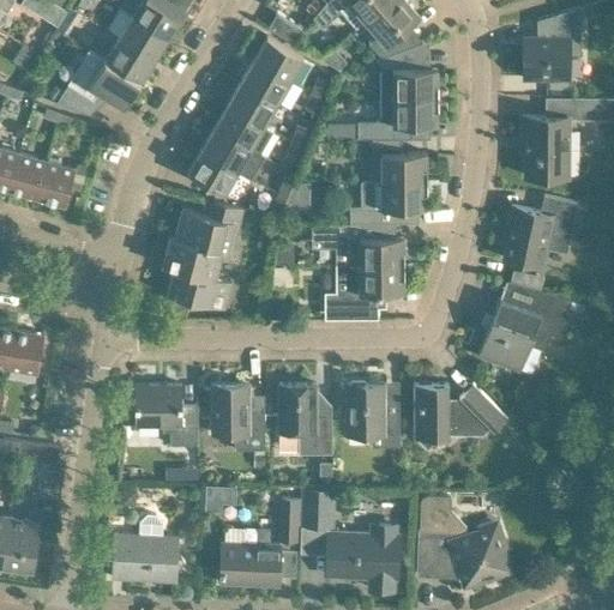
[(16,0),(14,0),(0,0),(0,11),(6,16),(16,0)]
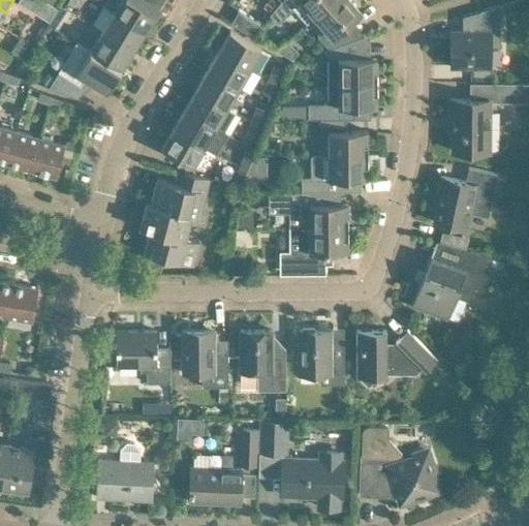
[(53,7),(39,0),(20,0),(18,5),(50,25),(55,14),(58,10),(53,7)]
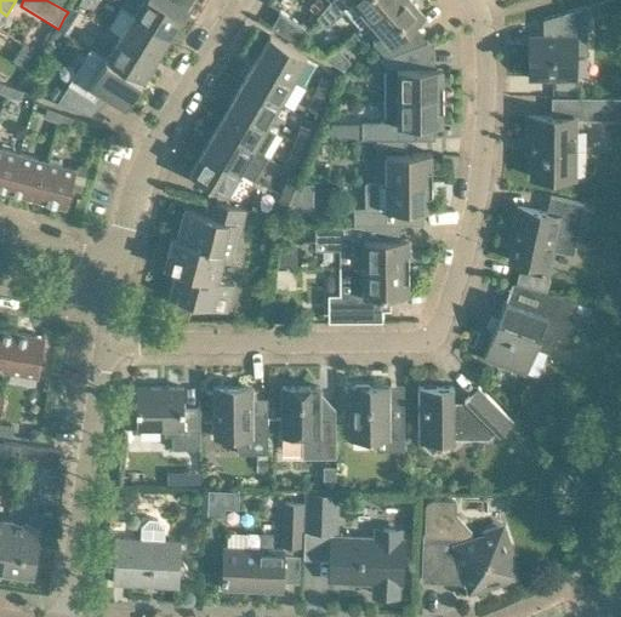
[(87,10),(93,0),(81,0),(79,5),(87,10)]
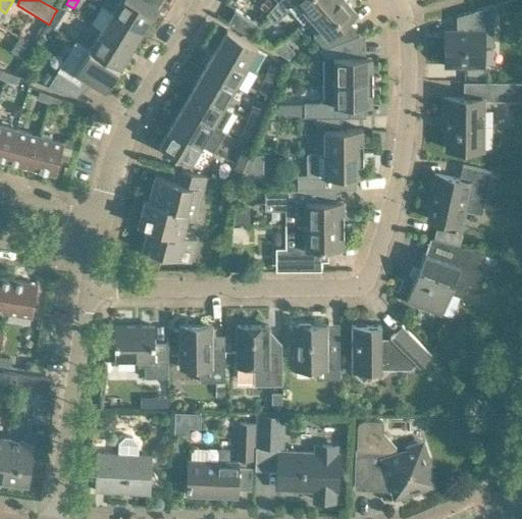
[(107,0),(102,8),(112,14),(143,34),(155,13),(133,0),(107,0)]
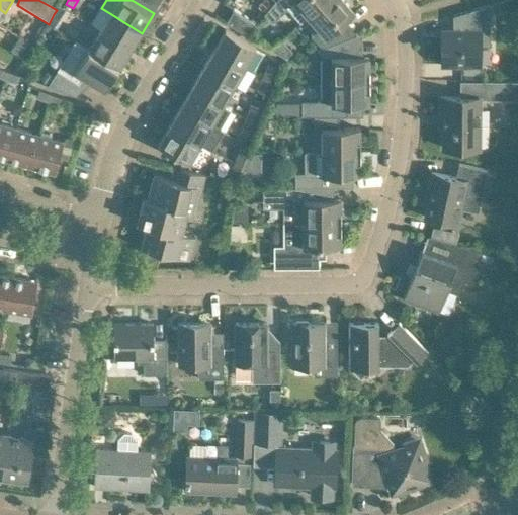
[(132,0),(154,13),(161,0),(132,0)]
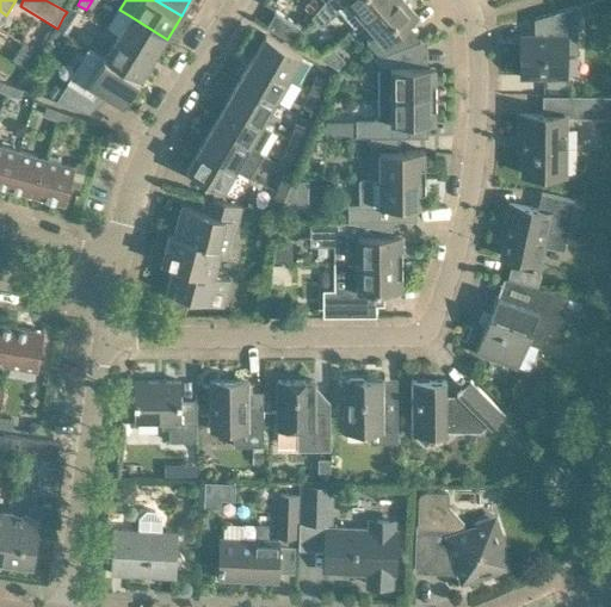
[(313,0),(312,0),(302,12),(312,19),(322,7),(313,0)]
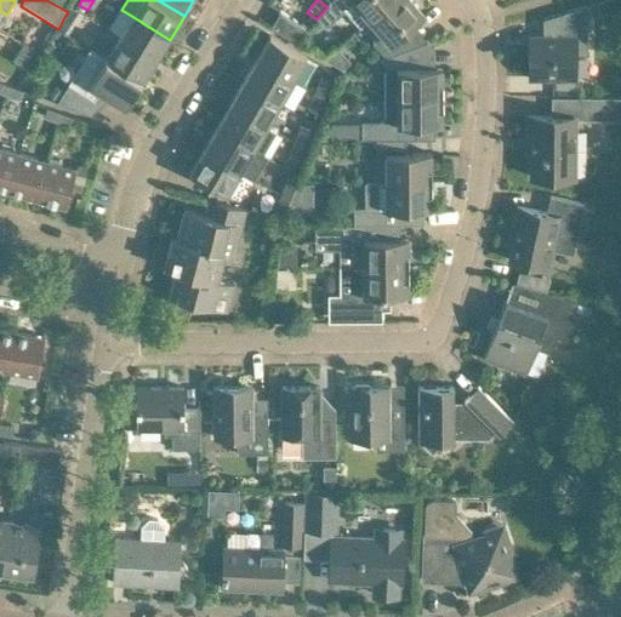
[(334,0),(334,1),(347,17),(352,17),(360,11),(370,23),(396,0),(334,0)]
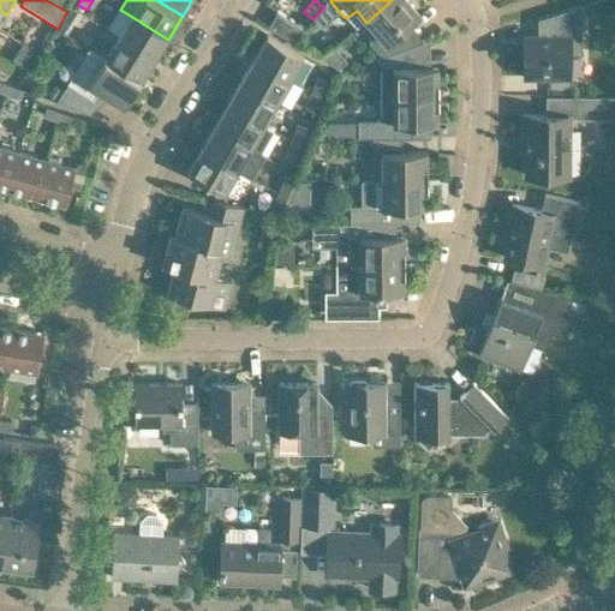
[(419,17),(404,0),(392,0),(366,23),(377,35),(370,41),(369,46),(382,60),(396,54),(388,45),(419,17)]
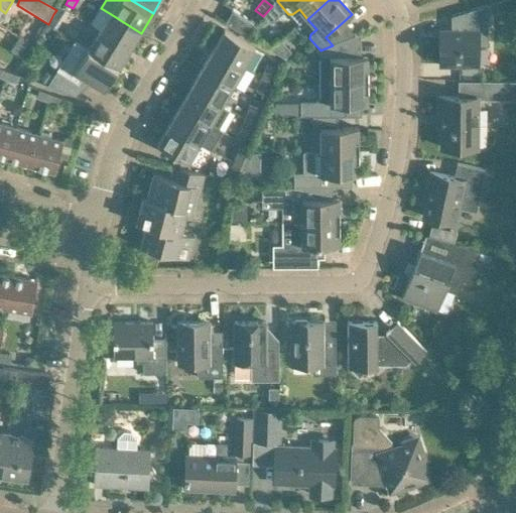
[(488,48),(488,7),(452,18),(452,33),(445,33),(445,43),(438,43),(438,68),(479,68),(480,48),(488,48)]
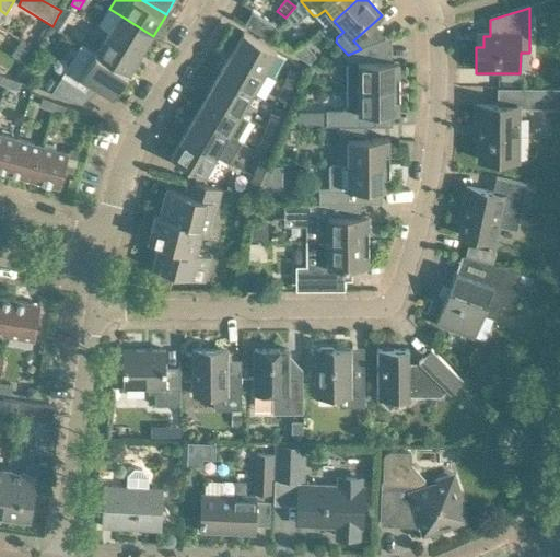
[(253,13),(244,27),(267,41),(278,27),(253,13)]
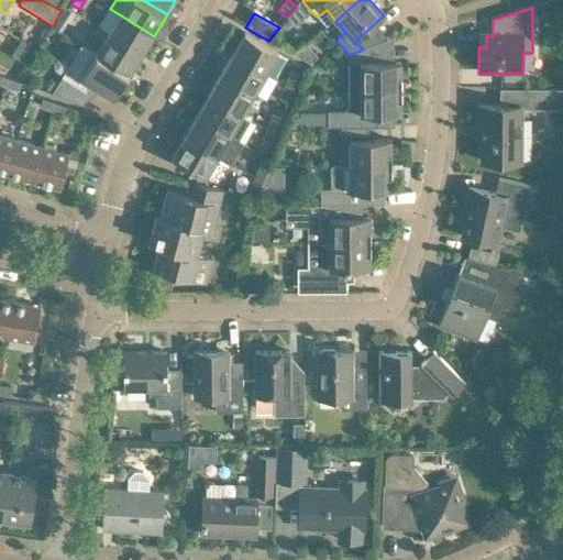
[(66,20),(65,19),(58,15),(53,26),(51,29),(58,33),(66,20)]
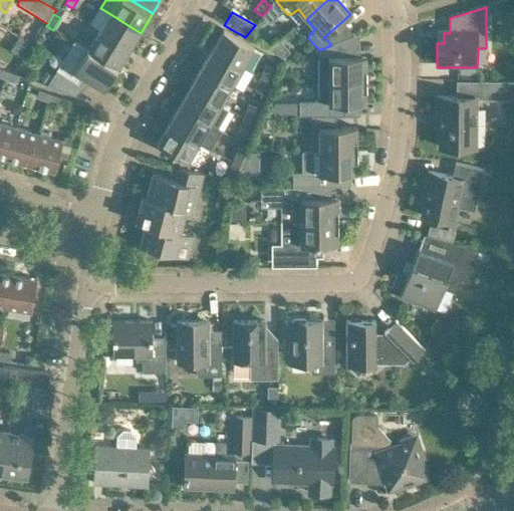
[(127,52),(141,33),(110,14),(98,34),(127,52)]
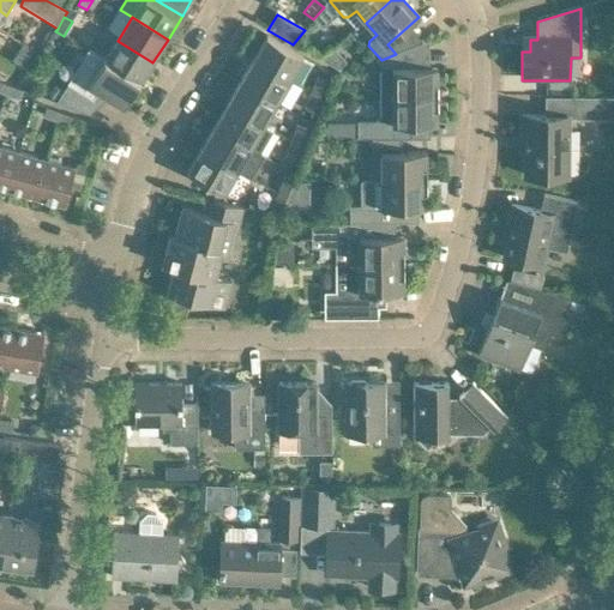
[(31,49),(41,35),(25,24),(16,40),(31,49)]
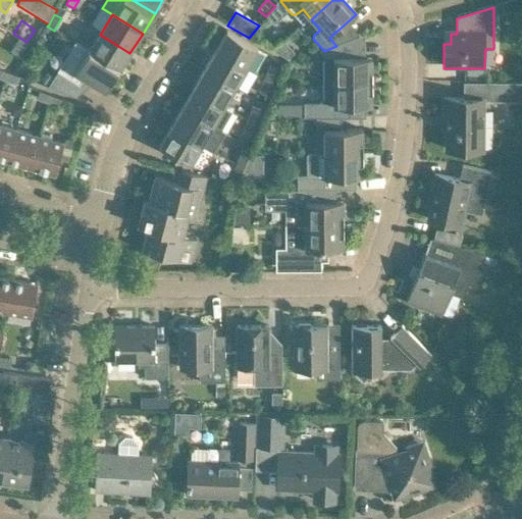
[(247,70),(258,51),(226,33),(215,52),(247,70)]
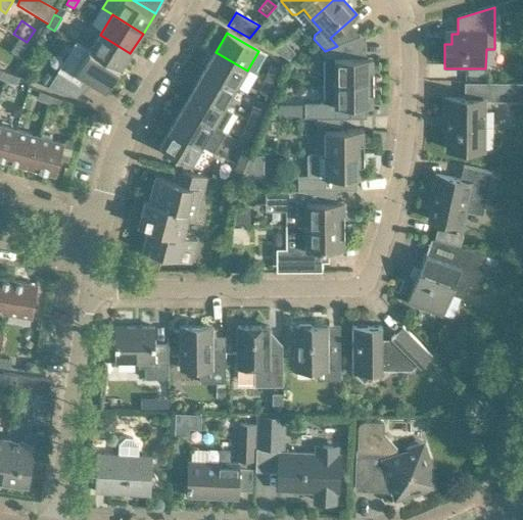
[(130,53),(100,35),(89,53),(120,72),(130,53)]
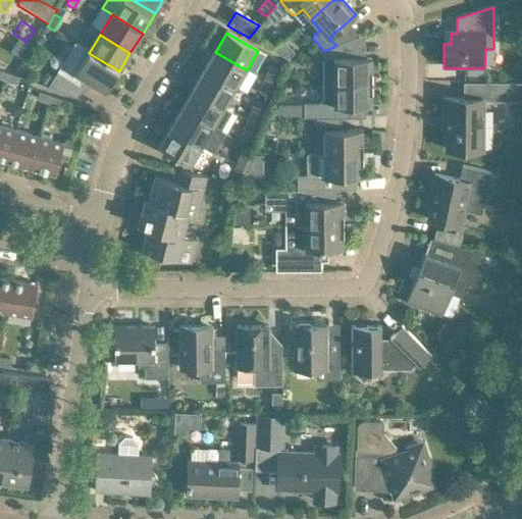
[(336,46),(324,51),(325,61),(324,84),(333,84),(372,84),(372,60),(357,60),(357,40),(357,39),(359,38),(359,37),(336,46)]
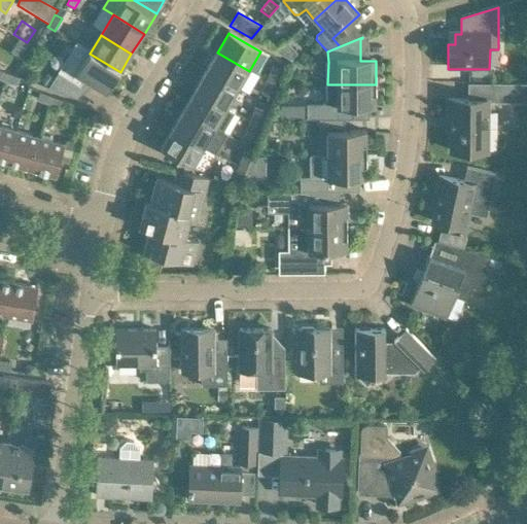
[(120,72),(90,54),(76,45),(48,90),(77,101),(94,85),(106,94),(120,72)]
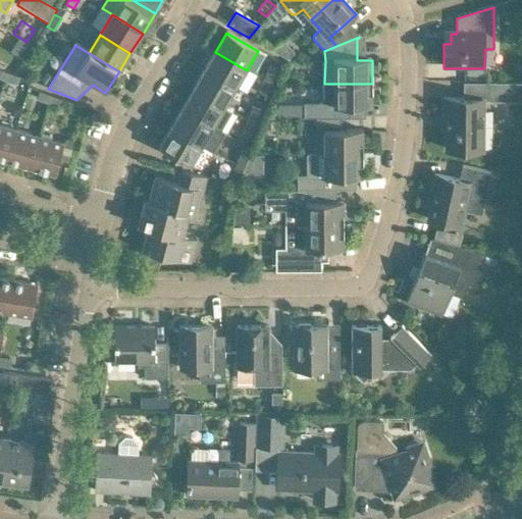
[(236,90),(247,70),(215,52),(204,71),(236,90)]
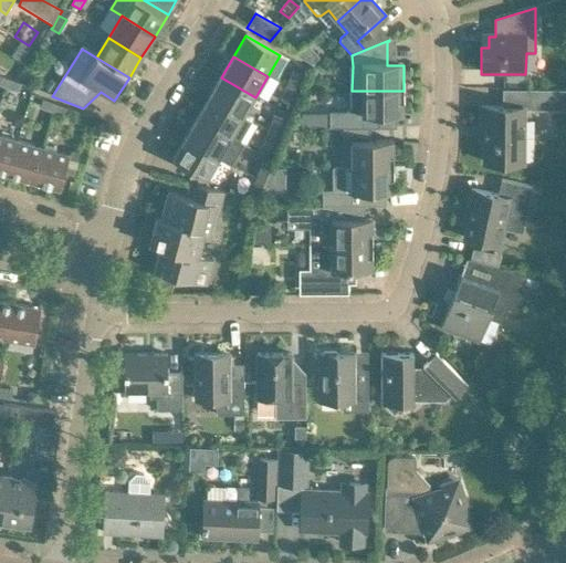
[(294,91),(301,76),(292,73),(286,89),(294,91)]
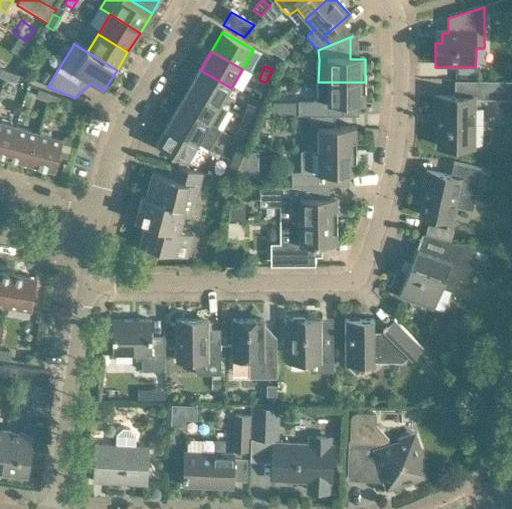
[(231,88),(200,70),(189,89),(220,107),(231,88)]
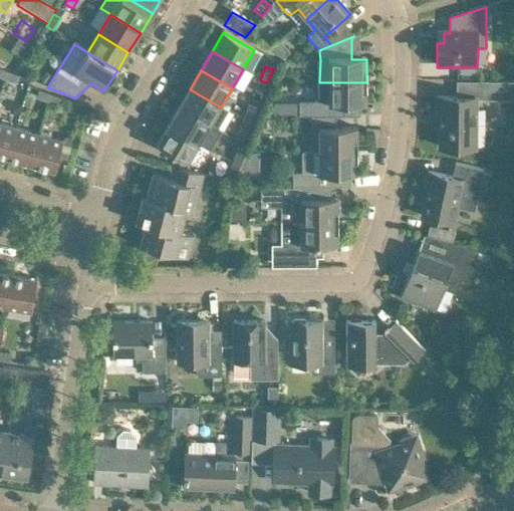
[(19,77),(7,73),(4,80),(16,85),(19,77)]
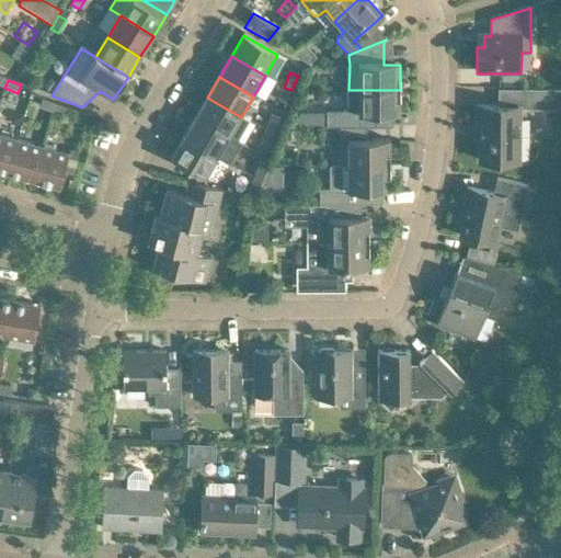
[(286,105),(292,90),(284,88),(278,102),(286,105)]
